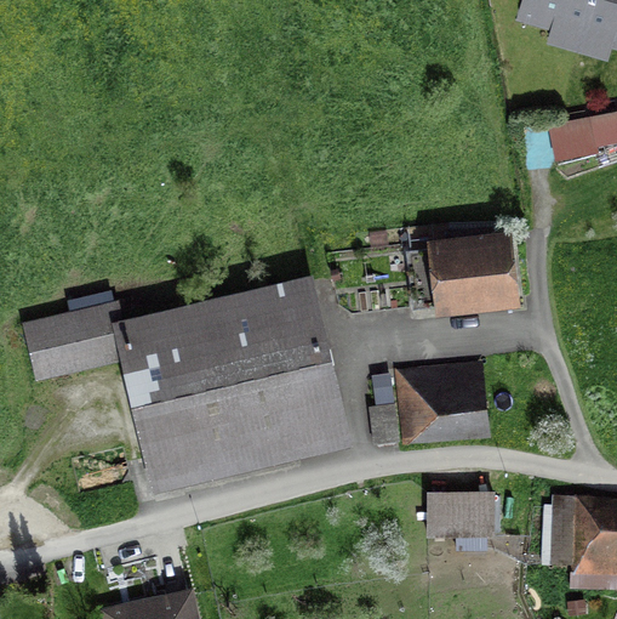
[(526,0),(523,15),(616,41),(616,0),(526,0)]
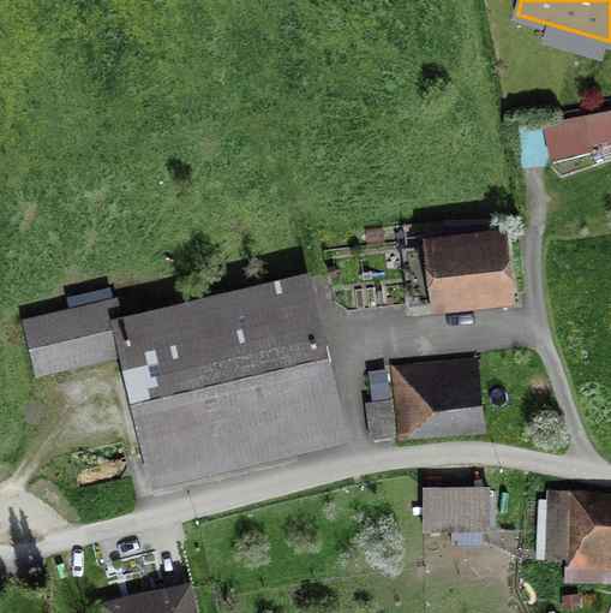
[(501,233),(421,240),(430,315),(509,307),(501,233)]
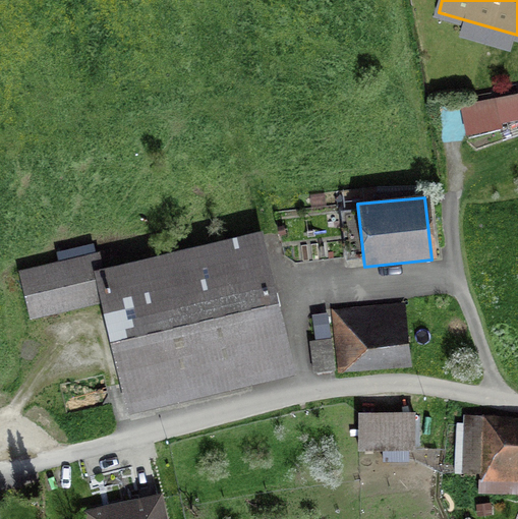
[(100,249),(18,270),(30,315),(109,295),(135,404),(288,367),(254,231),(104,268),(100,249)]
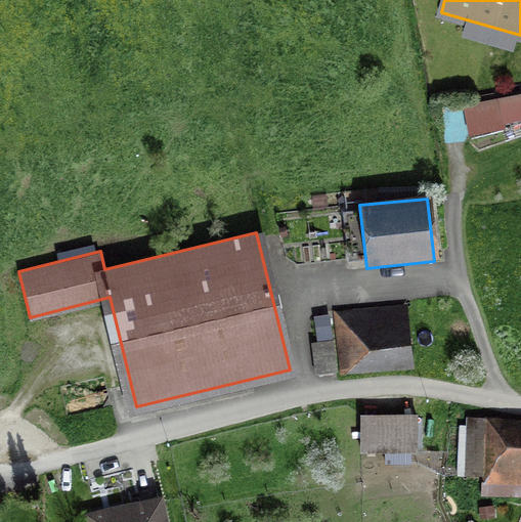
[(406,311),(334,317),(336,339),(338,368),(339,380),(411,374),(406,311)]
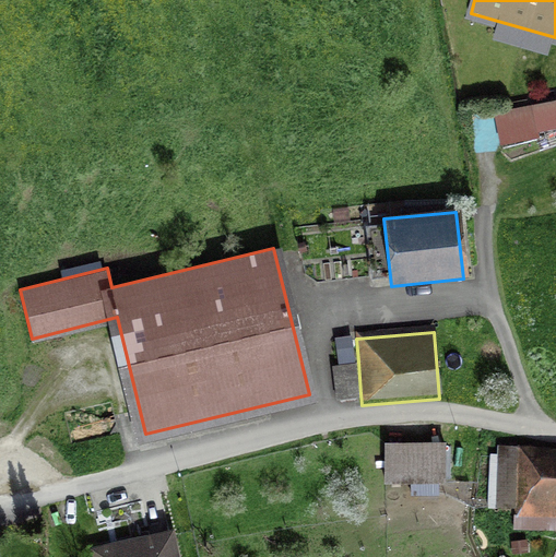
[(358,362),(332,363),(333,395),(361,393),(358,362)]
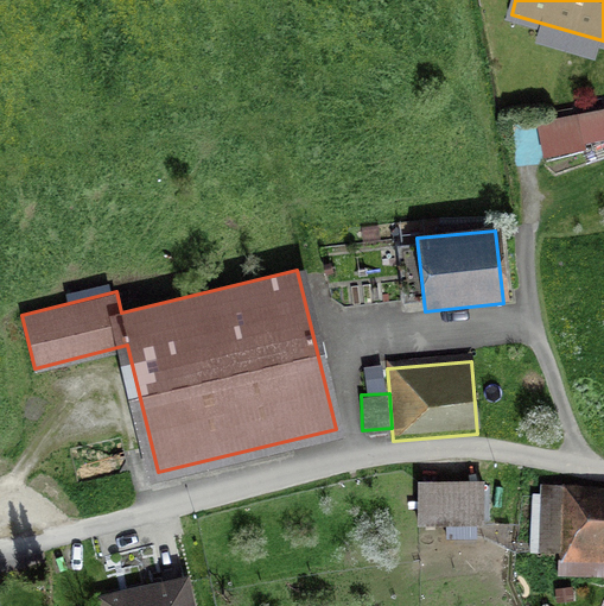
[(561,484),(540,483),(538,550),(560,550),(559,565),(563,565),(563,588),(603,588),(603,499),(561,499),(561,484)]
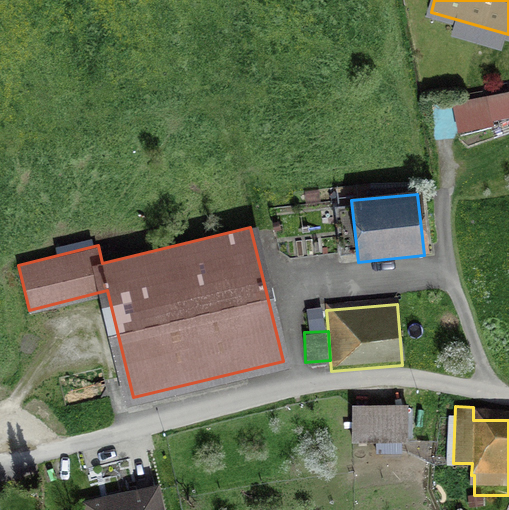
[(405,410),(351,411),(352,445),(406,443),(405,410)]
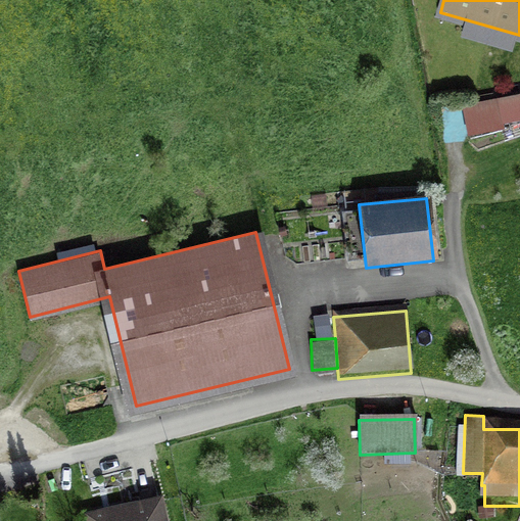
[(157,520),(154,507),(94,520),(157,520)]
